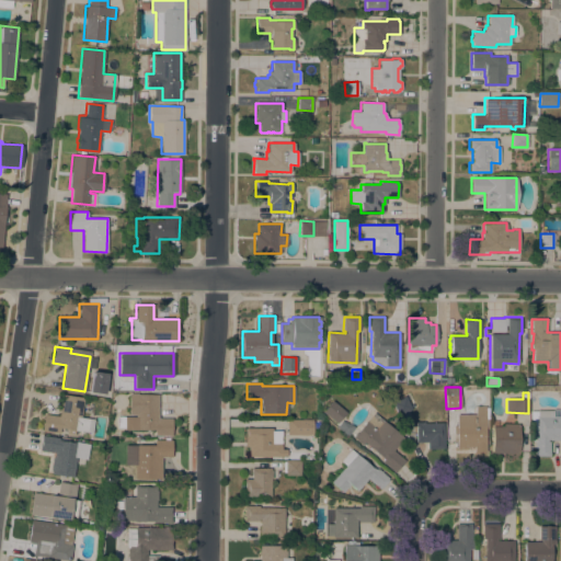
[(155,430),(125,430),(125,427),(116,427),(116,416),(136,416),(136,415),(129,415),(129,393),(137,393),(137,395),(158,395),(158,419),(172,419),(172,436),(168,436),(168,435),(155,435),(155,430)]
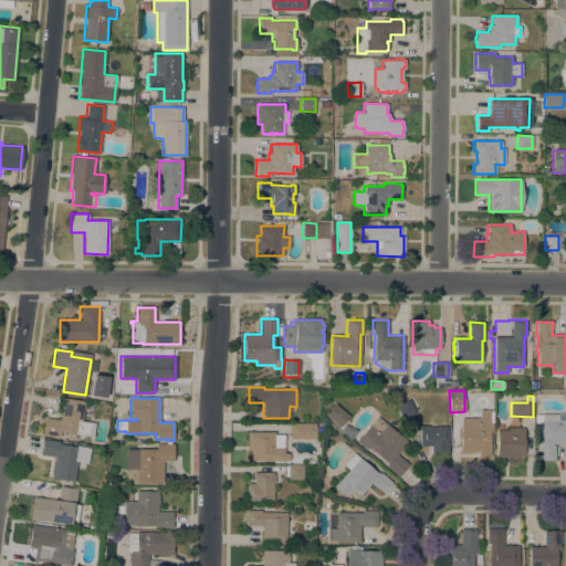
[(84,400),(82,421),(90,422),(87,436),(61,431),(60,437),(42,435),(44,418),(59,420),(62,398),(84,400)]
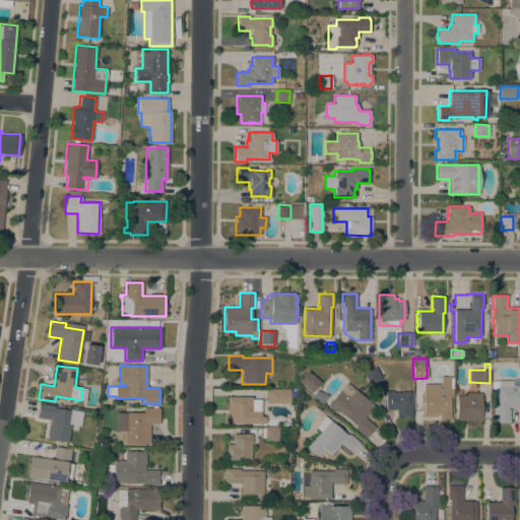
[(382,379),(369,385),(363,373),(376,367),(382,379)]
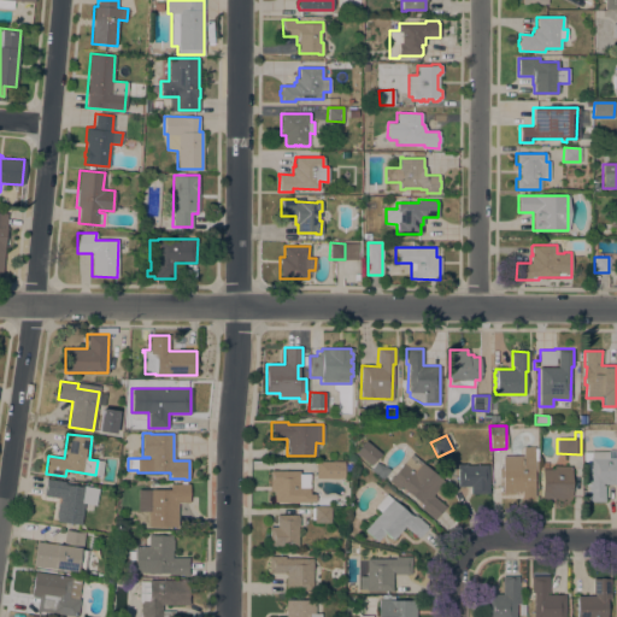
[(381,453),(370,465),(354,453),(365,440),(381,453)]
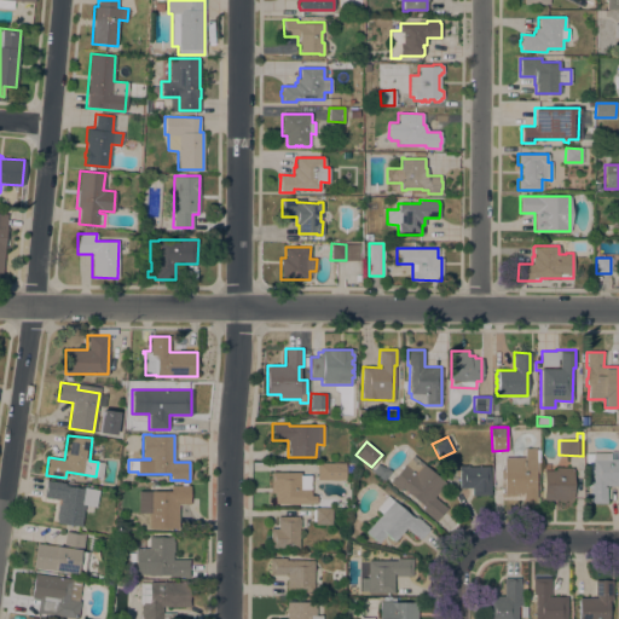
[(606,503),(589,503),(590,486),(585,486),(585,453),(593,453),(593,452),(611,452),(611,451),(618,451),(618,485),(607,485),(606,503)]
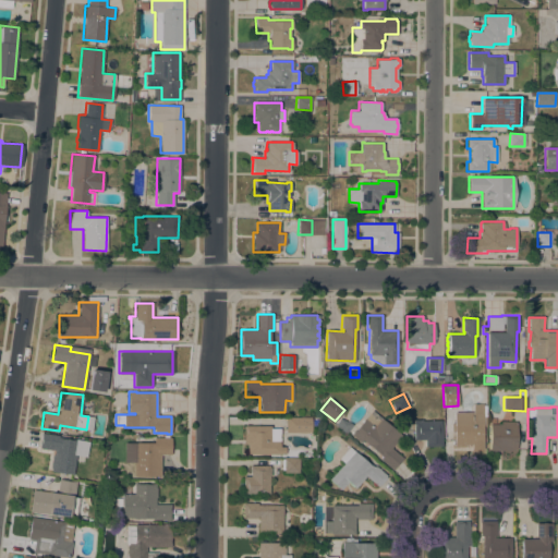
[(392,470),(380,459),(383,457),(363,439),(360,443),(351,434),(373,410),(401,436),(391,447),(403,459),(392,470)]
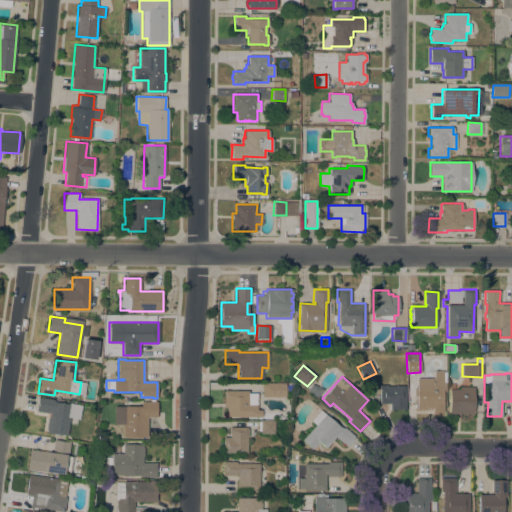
[(433,378),(433,382),(435,382),(435,378),(443,378),(443,412),(433,412),(433,407),(427,407),(427,409),(417,409),(417,395),(414,395),(414,388),(417,388),(417,378),(433,378)]
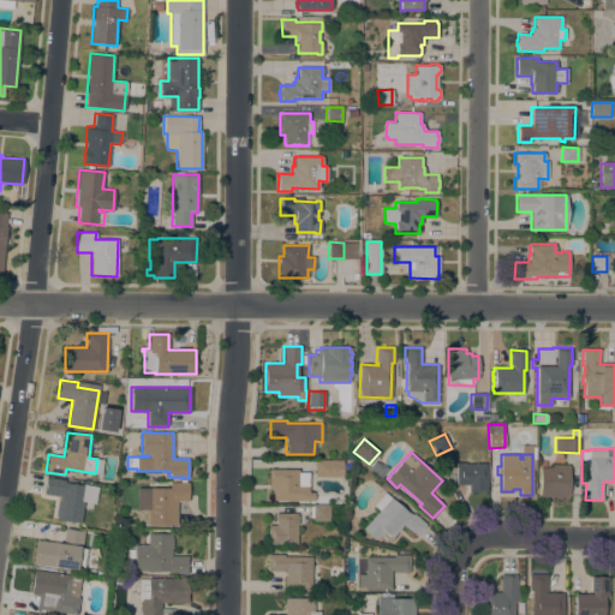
[(342,461),(342,476),(315,476),(315,460),(342,461)]
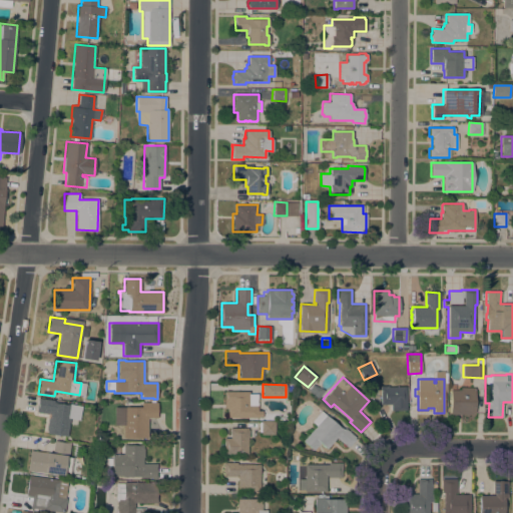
[(324,390),(318,398),(308,391),(313,384),(324,390)]
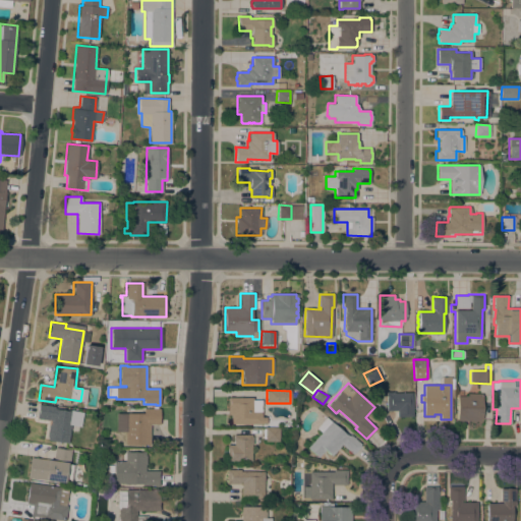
[(412,416),(397,417),(397,410),(387,410),(387,392),(395,392),(395,393),(412,392),(412,416)]
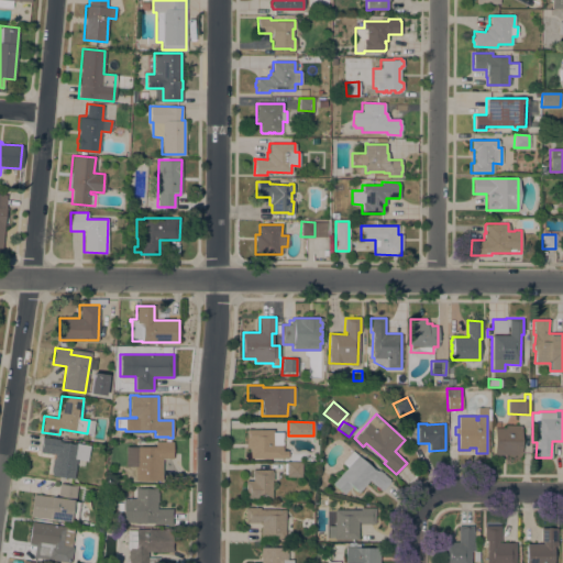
[(521,424),(520,455),(494,455),(494,428),(506,428),(506,424),(521,424)]
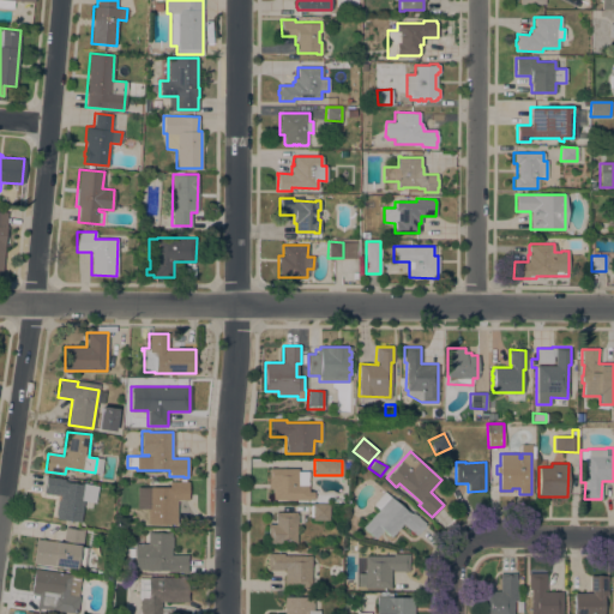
[(298,468),(298,471),(308,471),(308,492),(313,492),(313,499),(272,499),(272,488),(269,488),(269,468),(298,468)]
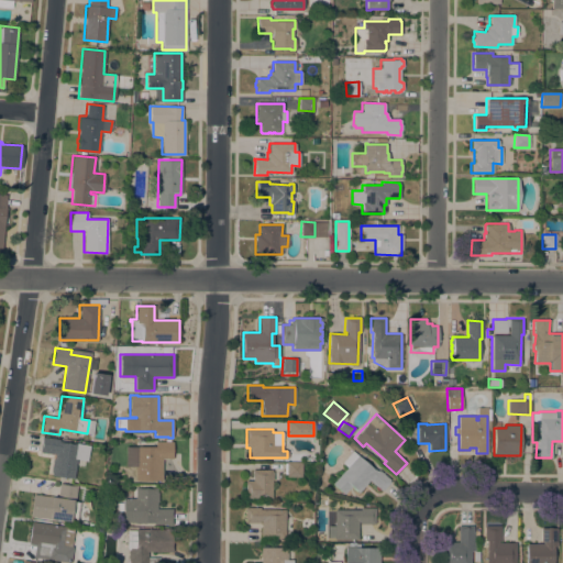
[(59,440),(58,442),(76,444),(76,443),(89,445),(87,461),(77,459),(74,478),(52,475),(52,472),(51,472),(53,459),(54,459),(55,454),(40,452),(42,437),(59,440)]
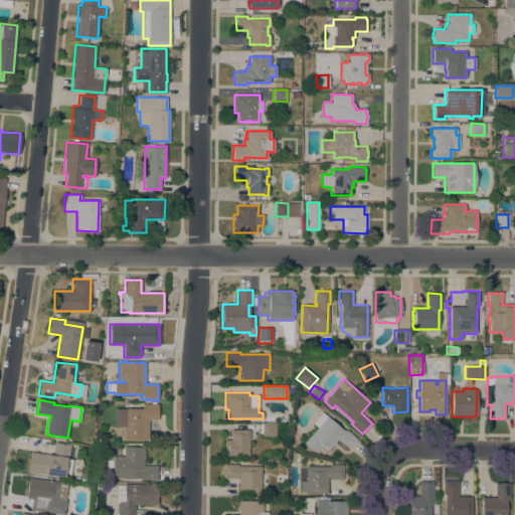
[(142,408),(142,403),(158,403),(158,419),(148,419),(148,440),(124,439),(124,426),(116,426),(116,421),(114,421),(114,408),(142,408)]
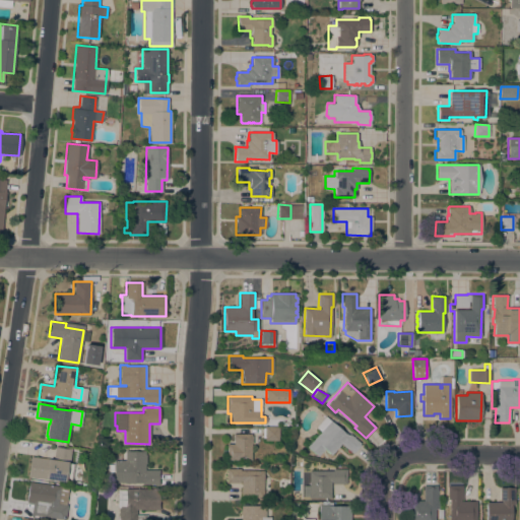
[(348,436),(349,434),(361,443),(352,453),(340,444),(331,454),(324,448),(318,456),(307,446),(320,431),(316,428),(325,416),(348,436)]
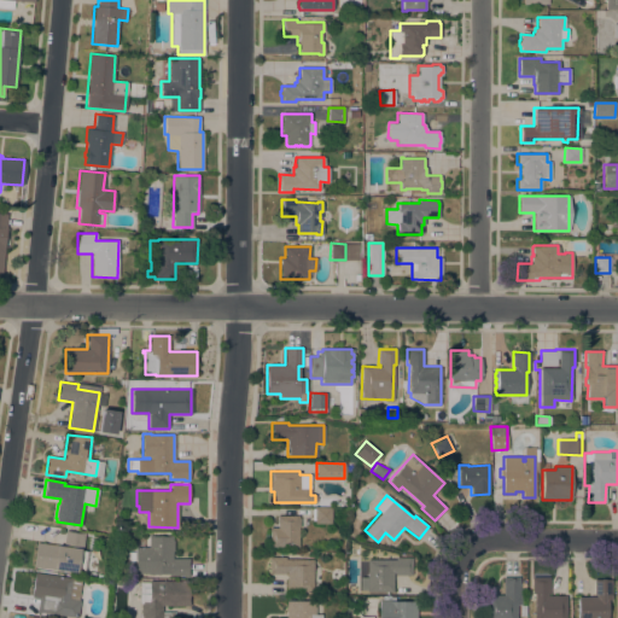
[(331,508),(331,523),(314,523),(314,508),(331,508)]
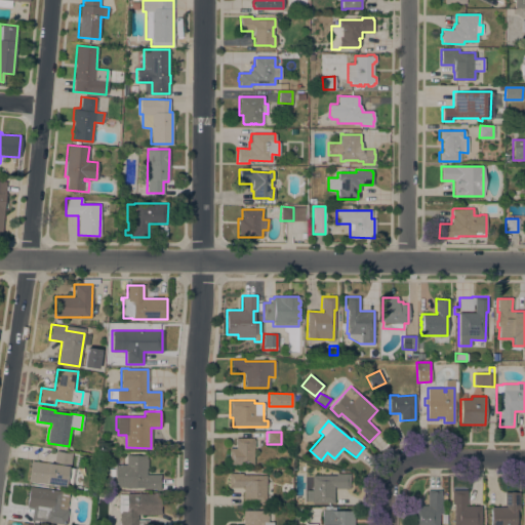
[(254,438),(254,447),(253,447),(253,465),(229,465),(229,448),(236,448),(236,438),(254,438)]
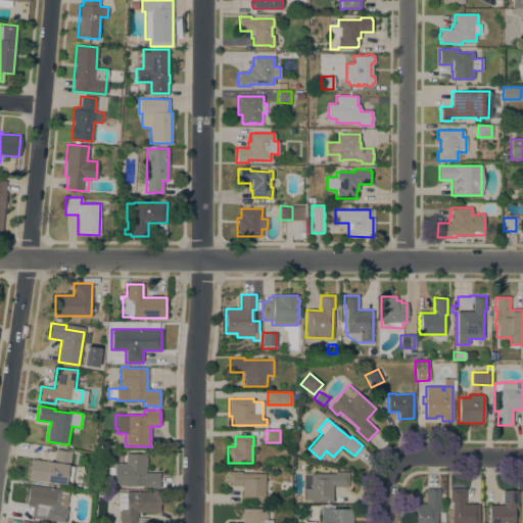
[(53,462),(55,448),(72,452),(68,474),(73,474),(70,484),(61,483),(61,484),(31,479),(31,480),(28,480),(31,459),(53,462)]
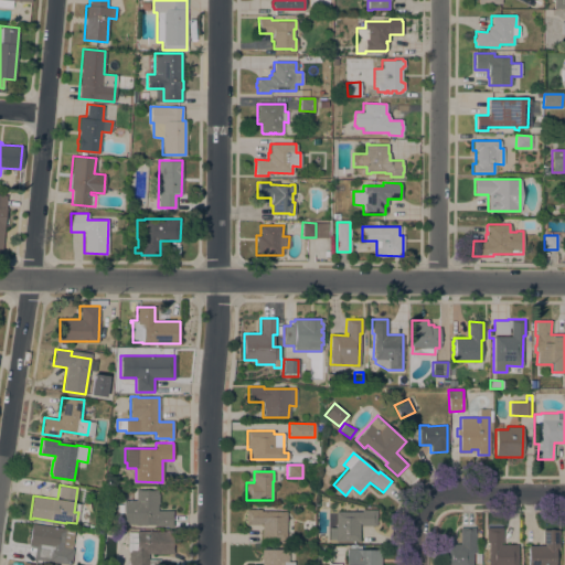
[(172,526),(155,526),(155,524),(124,524),(124,521),(116,521),(116,504),(124,504),(124,500),(136,500),(136,490),(157,490),(157,493),(159,493),(159,503),(158,503),(158,510),(172,511),(172,526)]
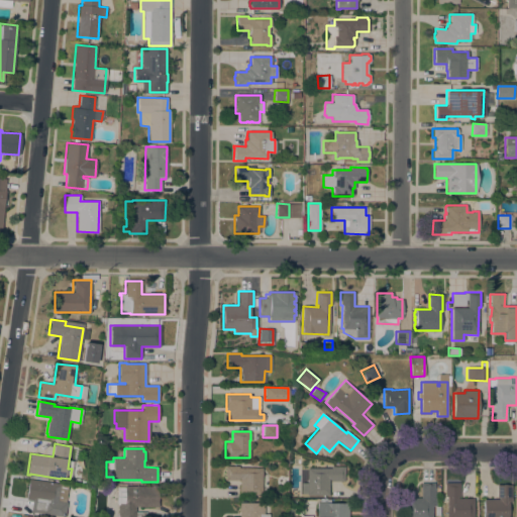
[(238,466),(238,468),(262,468),(262,489),(259,489),(259,494),(239,494),(239,478),(238,478),(238,480),(225,480),(225,466),(238,466)]
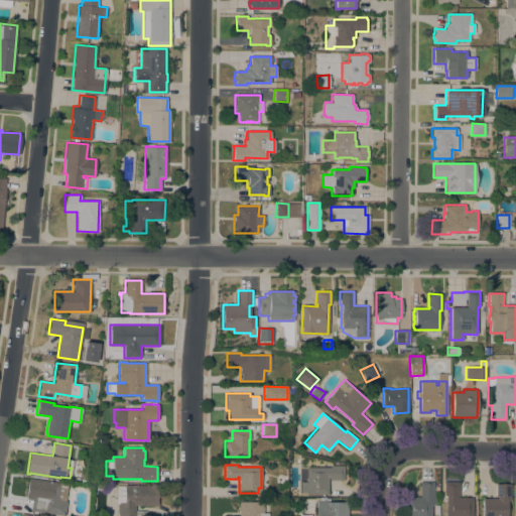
[(306,467),(331,467),(331,465),(344,466),(344,480),(330,480),(330,478),(329,478),(329,494),(306,494),(306,482),(306,467)]
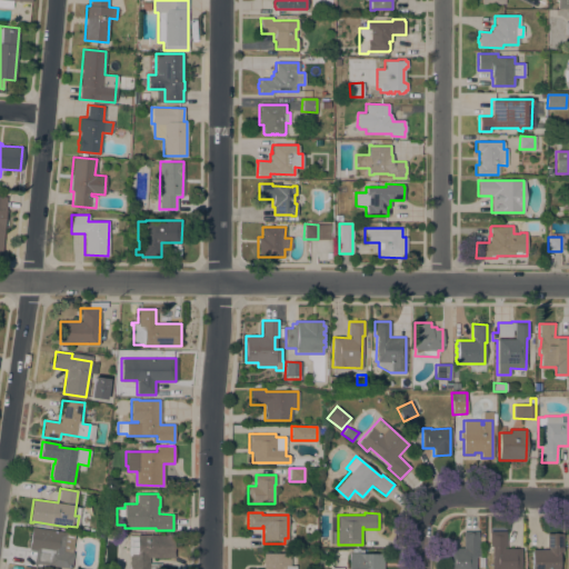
[(75,533),(72,552),(73,552),(71,568),(33,563),(36,550),(28,549),(30,527),(75,533)]
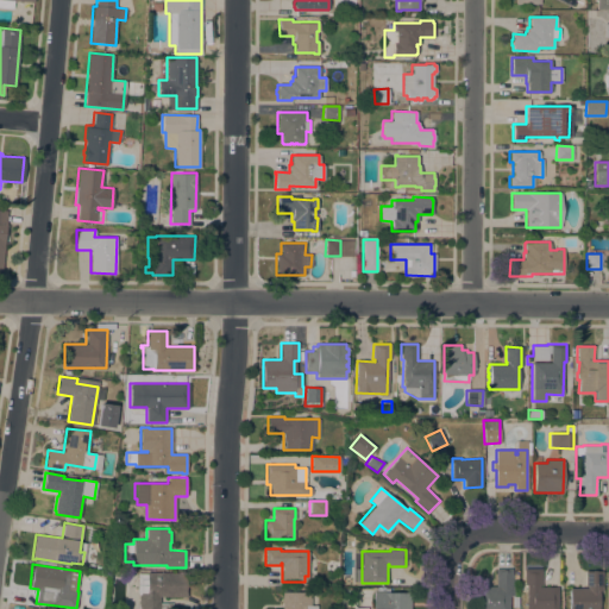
[(512,569),(512,579),(513,579),(513,596),(509,596),(508,608),(476,608),(477,577),(489,577),(488,586),(495,586),(495,569),(512,569)]
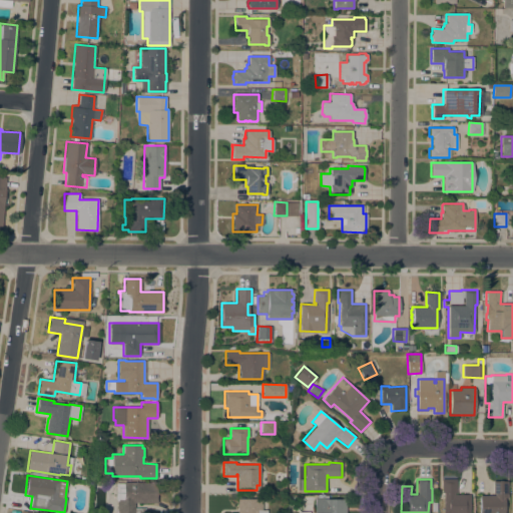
[(456,479),(456,493),(454,493),(454,494),(470,495),(470,512),(443,512),(443,493),(441,493),(441,479),(456,479)]
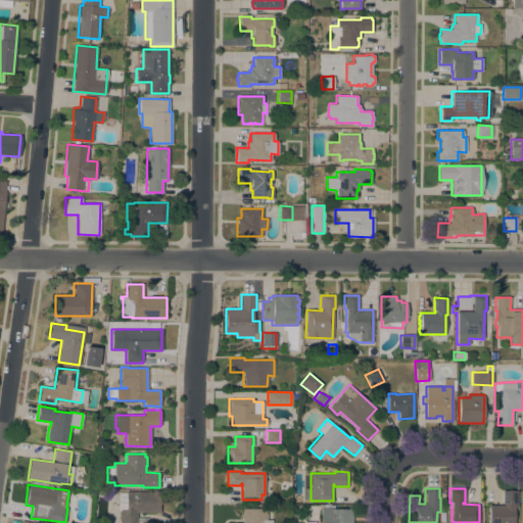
[(517,490),(517,507),(514,507),(514,522),(489,522),(489,506),(503,506),(503,490),(517,490)]
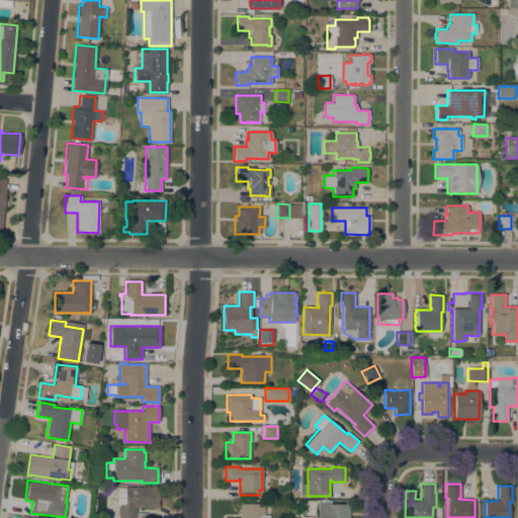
[(153,487),(158,487),(158,507),(136,507),(136,513),(146,513),(146,517),(118,517),(118,506),(117,506),(117,488),(124,488),(124,487),(153,487)]
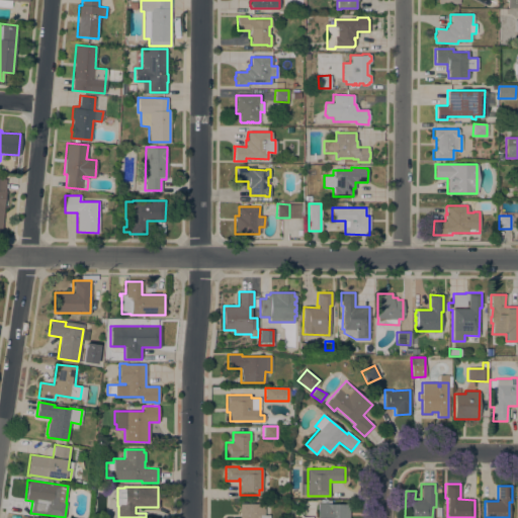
[(240,517),(241,503),(269,504),(269,513),(264,513),(264,515),(269,515),(268,517),(240,517)]
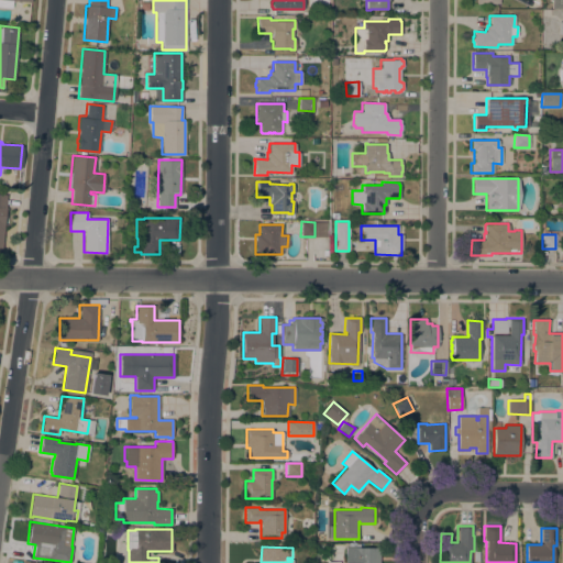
[(345,562),(345,547),(355,547),(355,548),(379,548),(379,562),(345,562)]
